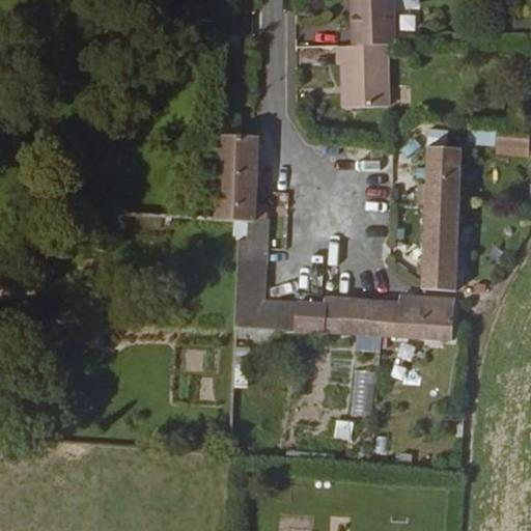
[(358,0),(359,33),(392,34),(404,34),(404,0),(358,0)]
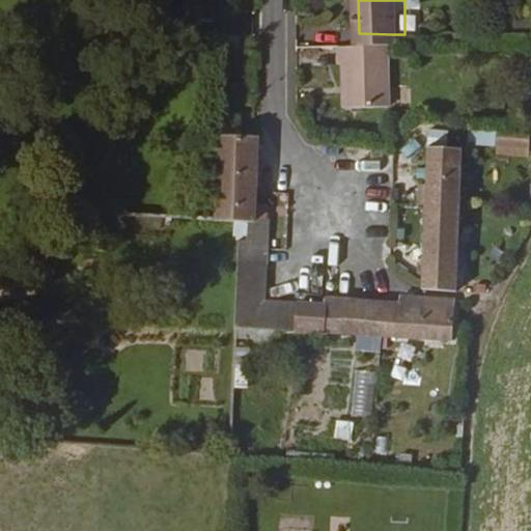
[(392,99),(392,34),(359,33),(341,33),(341,53),(348,52),(347,98),(392,99)]
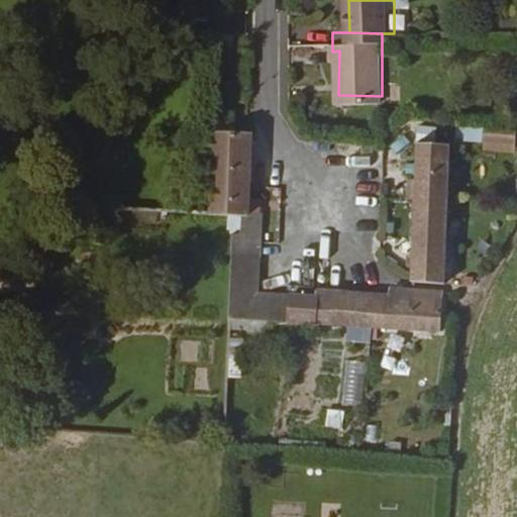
[(514,151),(515,133),(484,132),(484,123),(455,122),(454,140),(482,141),(481,150),(514,151)]
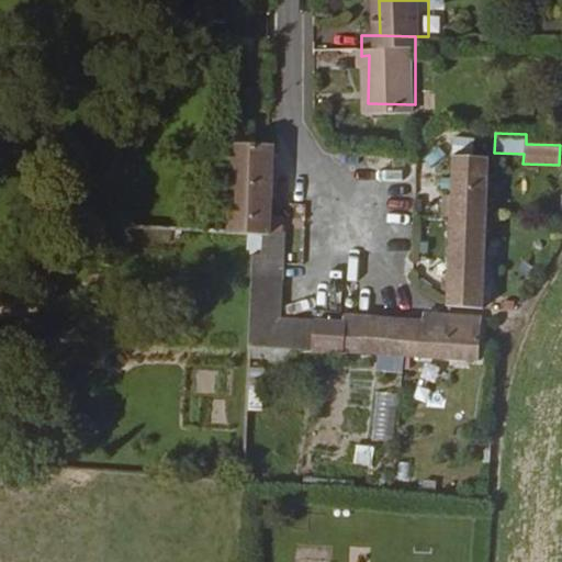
[(261,137),(238,137),(237,155),(261,156),(261,137)]
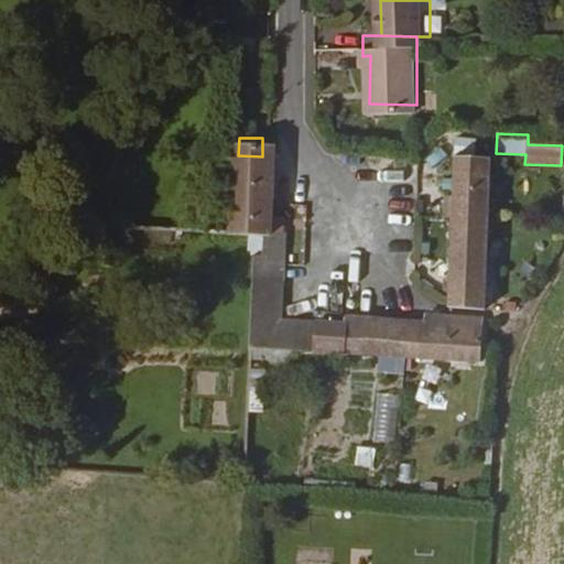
[(234,226),(264,227),(273,228),(274,156),(262,156),(238,155),(234,226)]
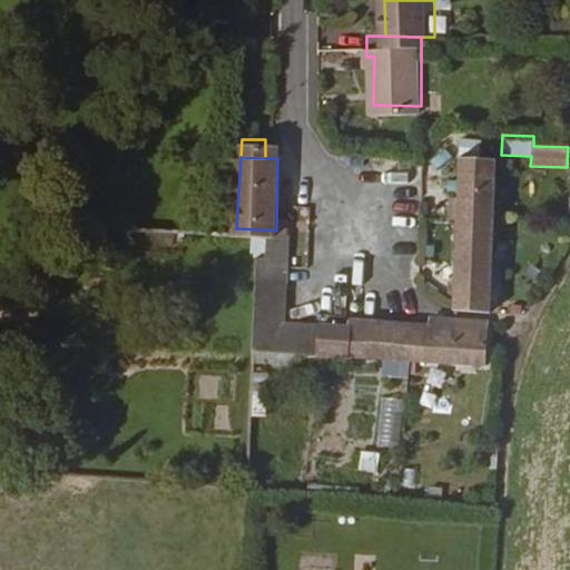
[(497,174),(460,172),(457,304),(492,305),(497,174)]
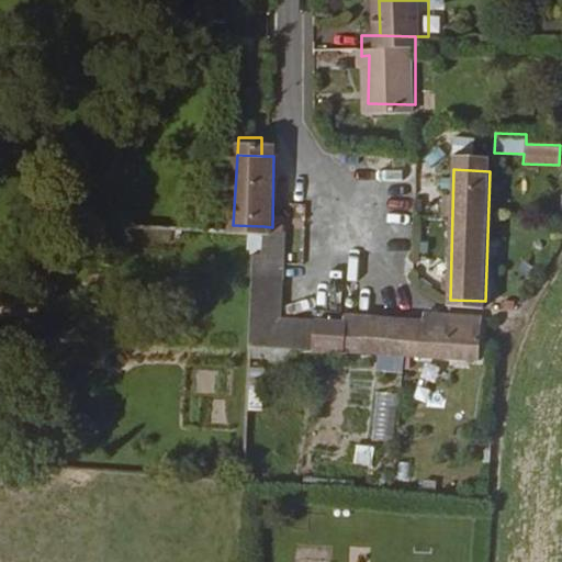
[(125,203),(92,203),(91,224),(124,225),(125,203)]
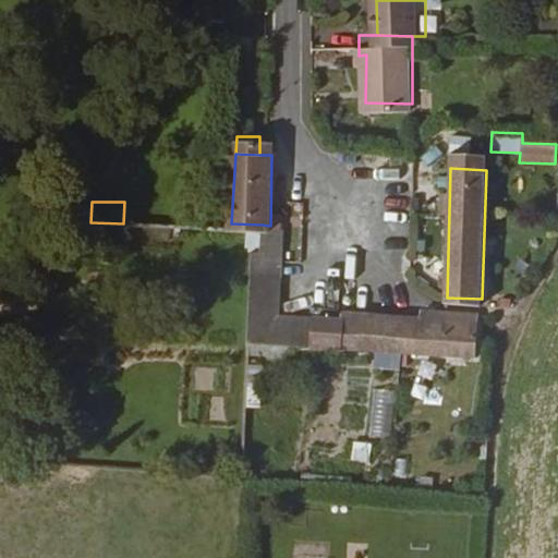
[(270,226),(262,225),(261,247),(253,259),(250,346),(480,358),(482,310),(429,306),(429,315),(339,311),(338,319),(281,318),(283,226),(270,226)]
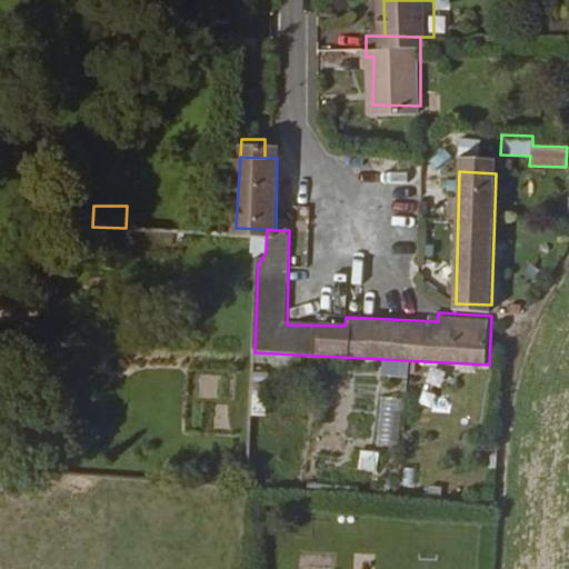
[(381,396),(376,443),(397,446),(402,398),(381,396)]
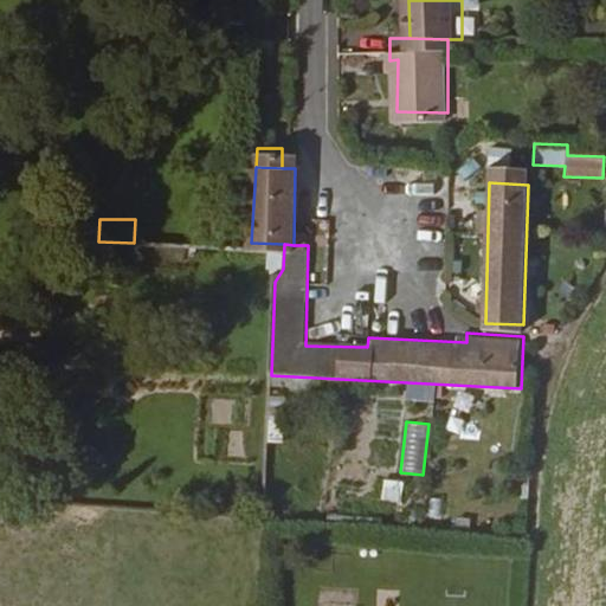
[(382,478),(381,500),(401,501),(404,479),(382,478)]
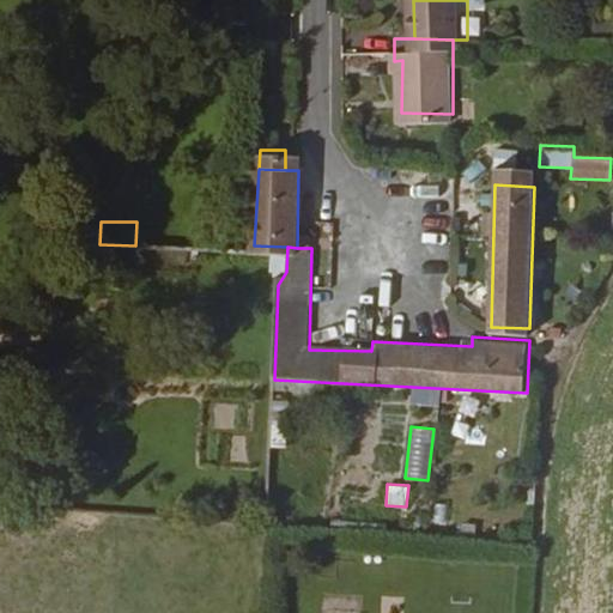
[(360,612),(362,595),(320,594),(319,612),(360,612)]
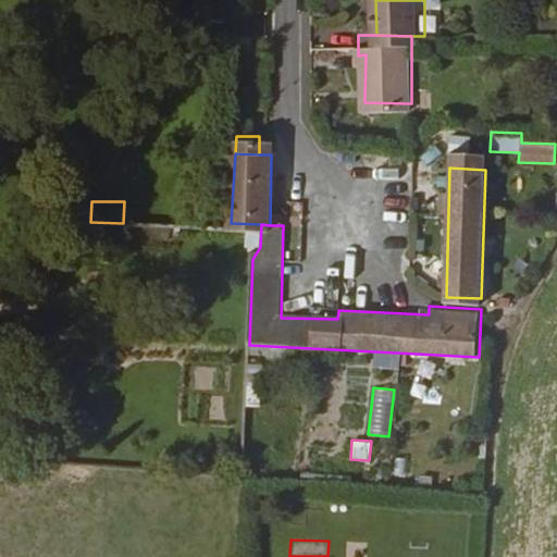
[(346,542),(345,556),(364,556),(366,543),(346,542)]
